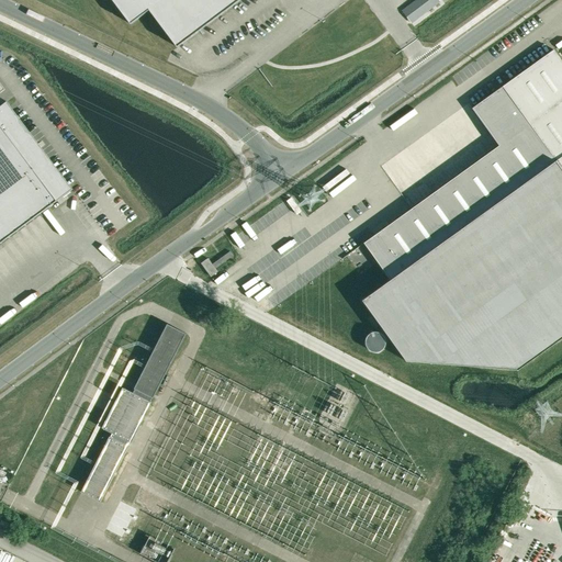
[(107,0),(127,27),(146,13),(175,52),(243,0),(107,0)]
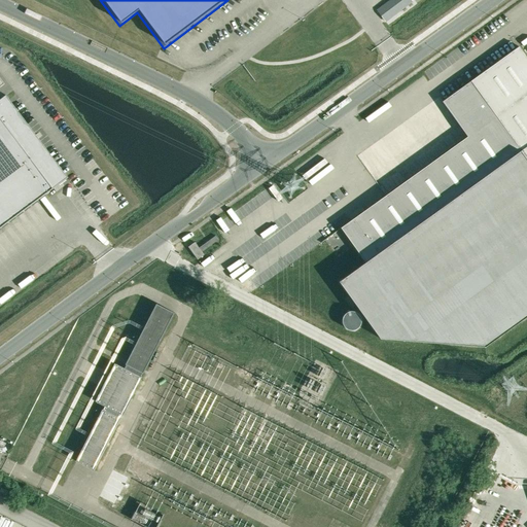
[(526,58),(526,57),(519,47),(471,81),(443,103),(467,138),(341,229),(366,264),(340,282),(381,340),(485,348),(526,318),(526,58)]
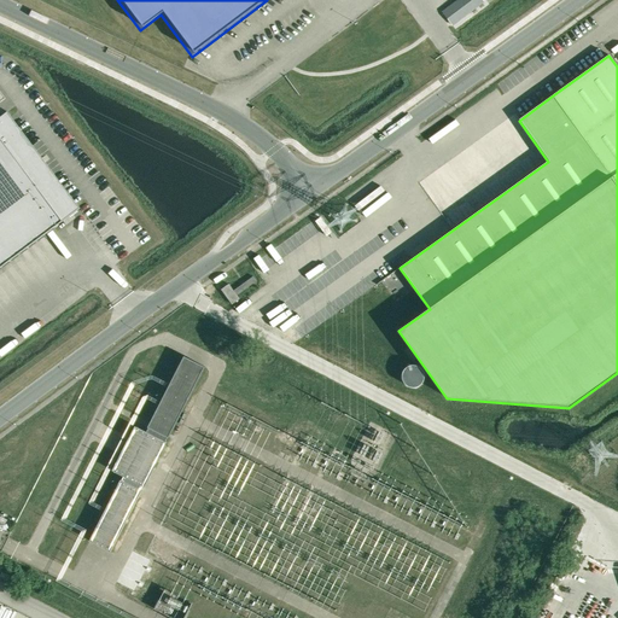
[(6,118),(10,116),(7,112),(0,117),(0,268),(60,223),(80,209),(77,205),(74,208),(6,118)]
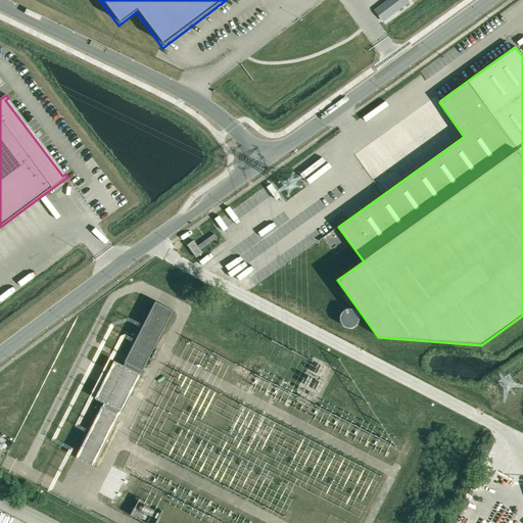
[(214,234),(197,246),(194,242),(189,245),(197,256),(202,253),(200,250),(217,238),(214,234)]
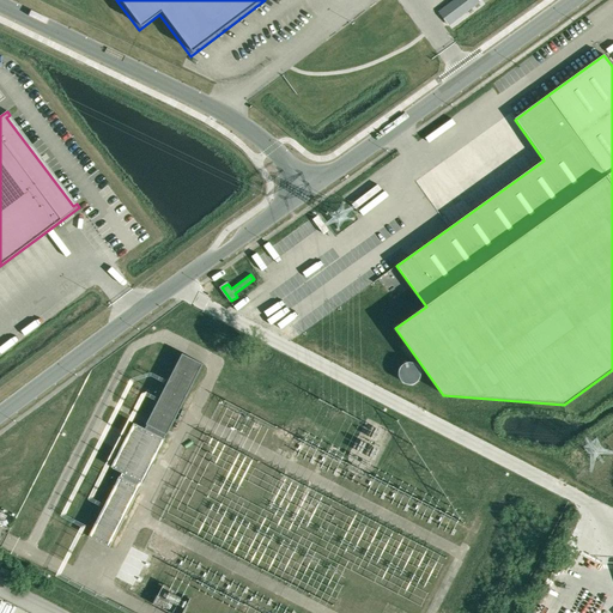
[(152,465),(153,466),(157,459),(155,457),(164,439),(164,438),(167,435),(204,364),(202,364),(200,369),(181,359),(183,354),(182,353),(146,425),(147,425),(145,429),(135,424),(113,468),(122,473),(121,477),(120,477),(89,536),(90,538),(91,534),(110,545),(109,547),(140,487),(140,486),(141,483),(143,483),(152,465)]
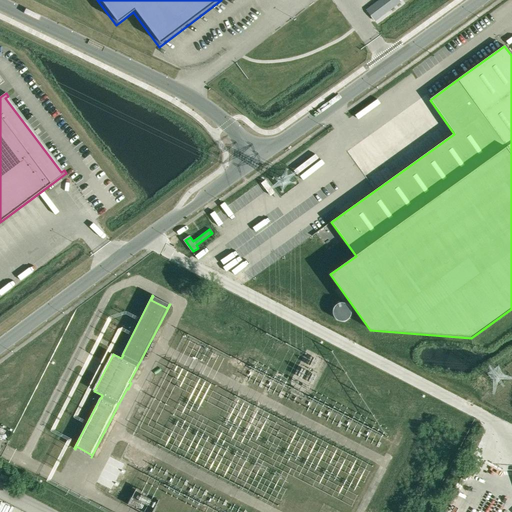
[(138,453),(133,463),(140,466),(145,456),(138,453)]
